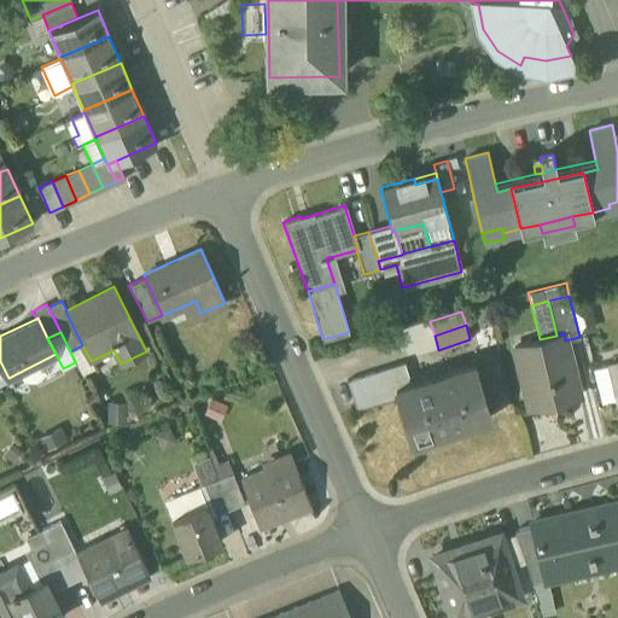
[(525,367),(535,404),(578,395),(565,340),(564,333),(557,336),(540,339),(513,345),(519,368),(525,367)]
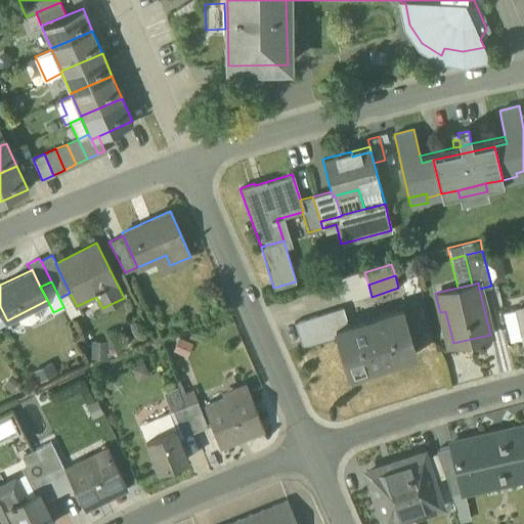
[(59,298),(63,307),(69,317),(80,311),(77,306),(70,293),(59,298)]
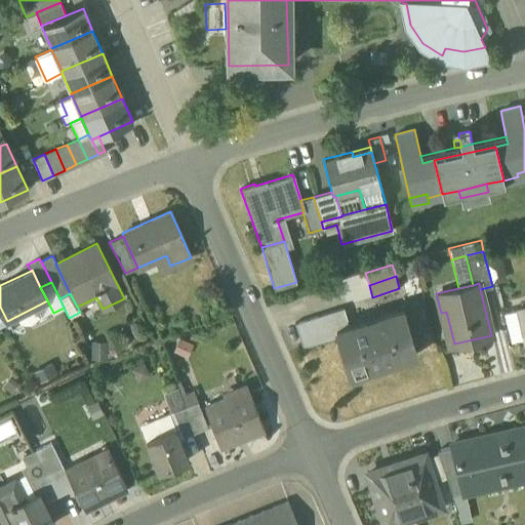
[(521,338),(524,351),(524,350),(524,308),(515,311),(515,314),(520,313),(524,331),(524,332),(520,334),(521,338)]
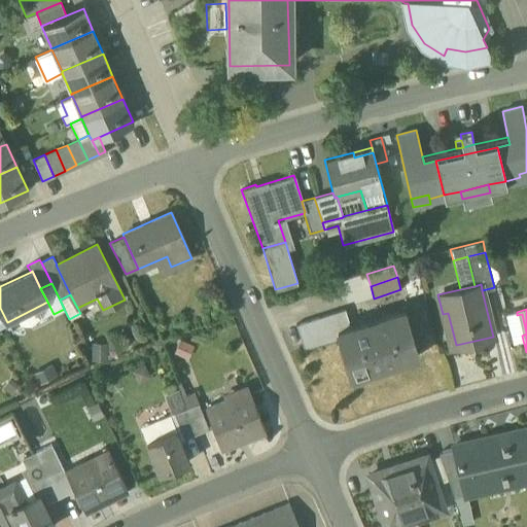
[(295,324),(303,348),(338,338),(337,335),(347,330),(341,310),(295,324)]
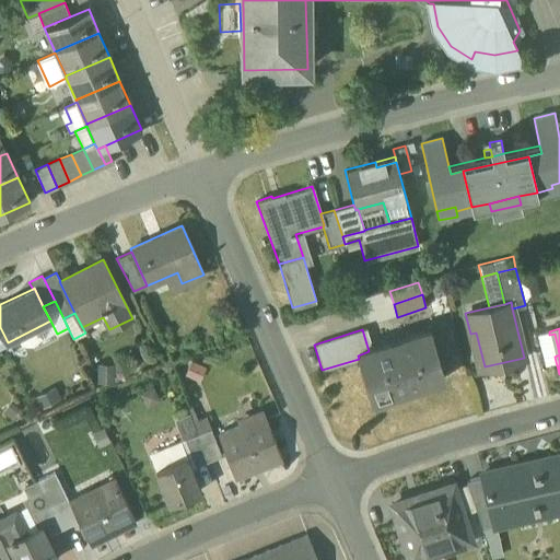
[(549,335),(549,331),(536,334),(543,364),(556,361),(555,357),(559,354),(559,353),(555,334),(549,335)]
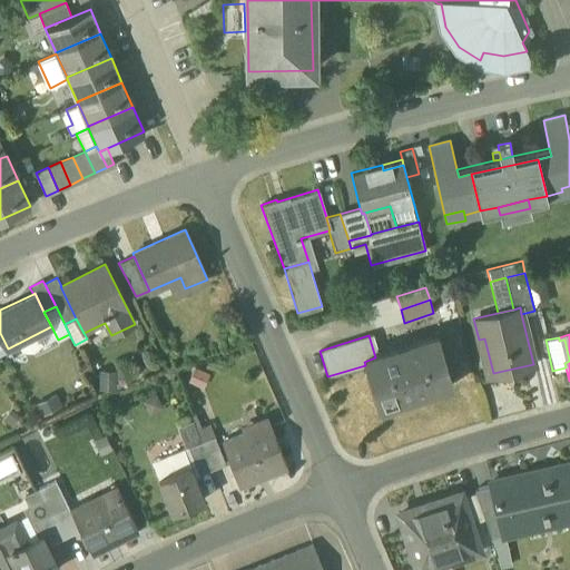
[(365,365),(379,408),(452,384),(438,338),(375,357),(364,362),(365,365)]
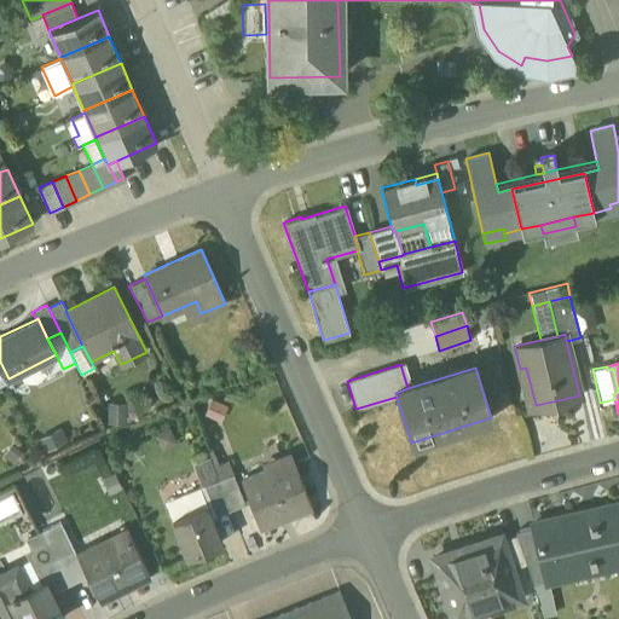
[(530,408),(536,405),(526,368),(520,369),(530,408)]
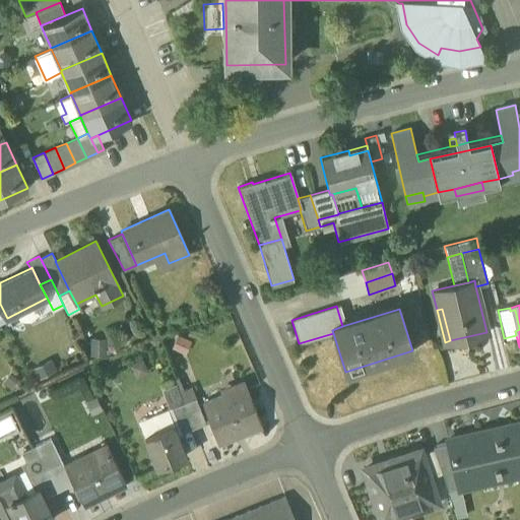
[(191,340),(177,334),(171,347),(185,354),(191,340)]
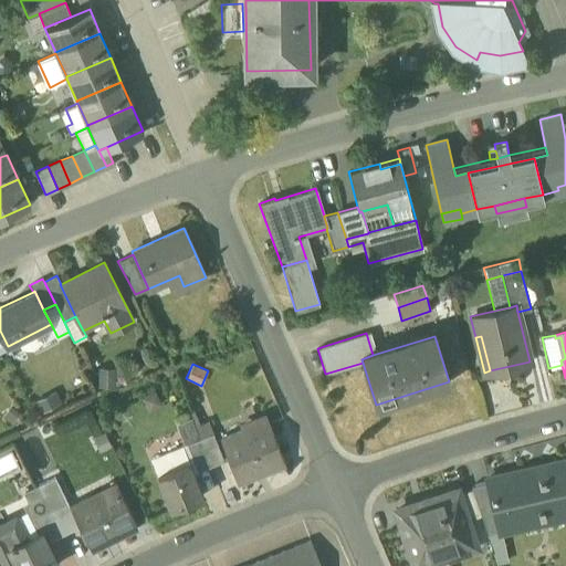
[(115,368),(97,368),(97,386),(115,386),(115,368)]
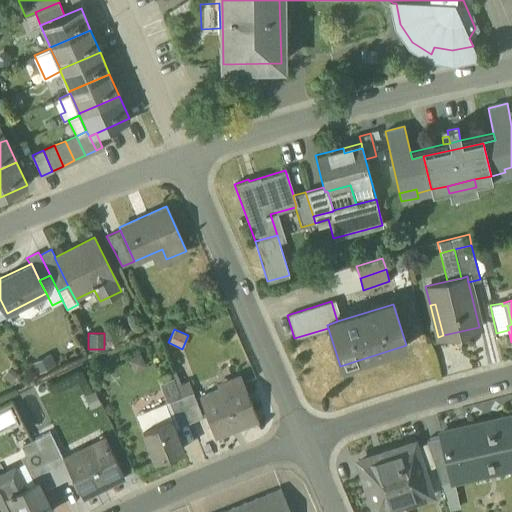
[(50,352),(30,362),(36,374),(56,364),(50,352)]
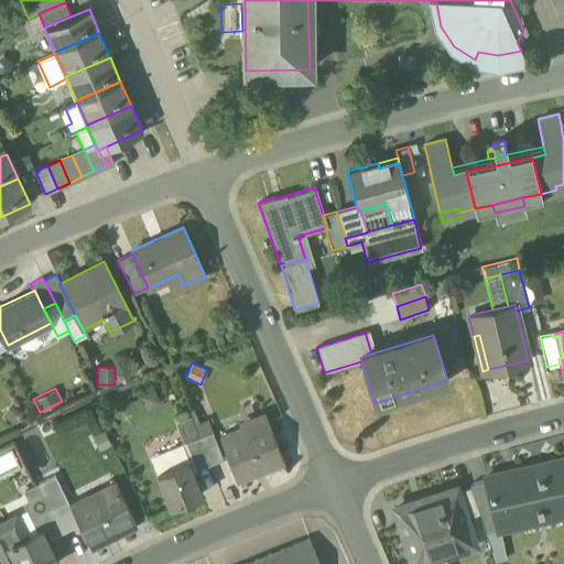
[(237,420),(240,431),(245,429),(248,436),(271,429),(266,410),(237,420)]
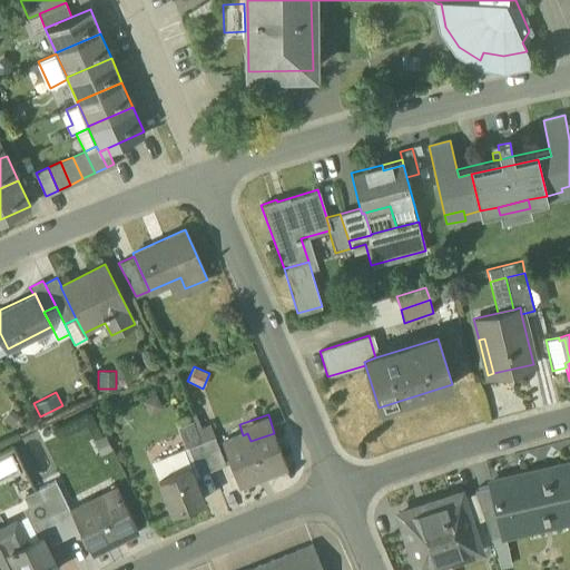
[(187,446),(200,441),(193,420),(176,426),(185,450),(188,448),(187,446)]
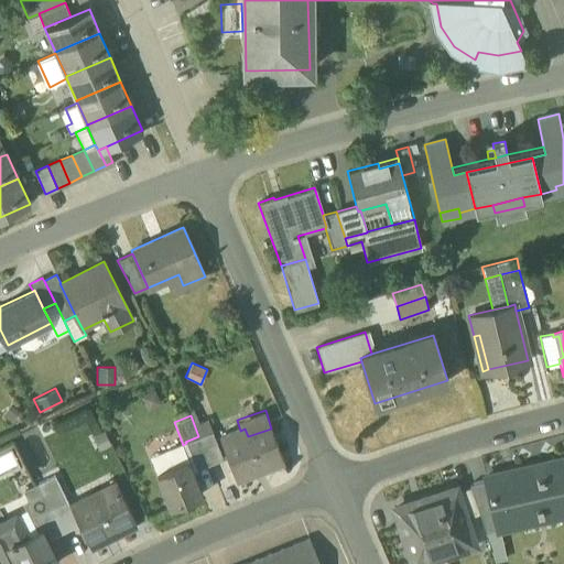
[(221,437),(237,480),(284,464),(271,429),(248,436),(245,429),(240,431),(221,437)]
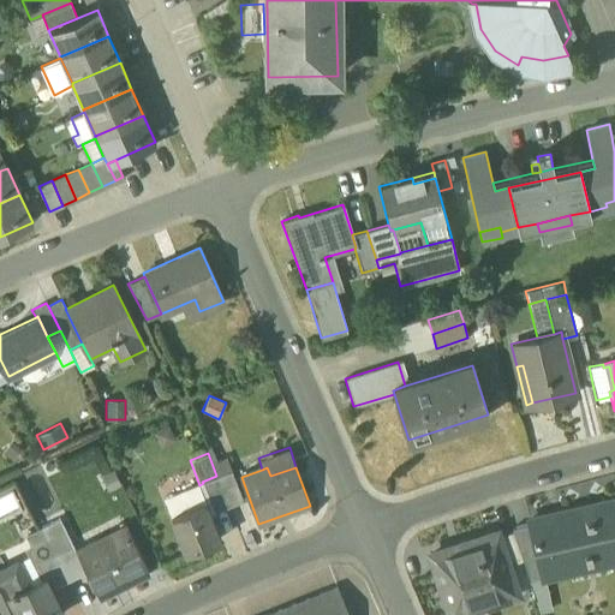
[(231,471),(216,476),(228,506),(243,500),(231,471)]
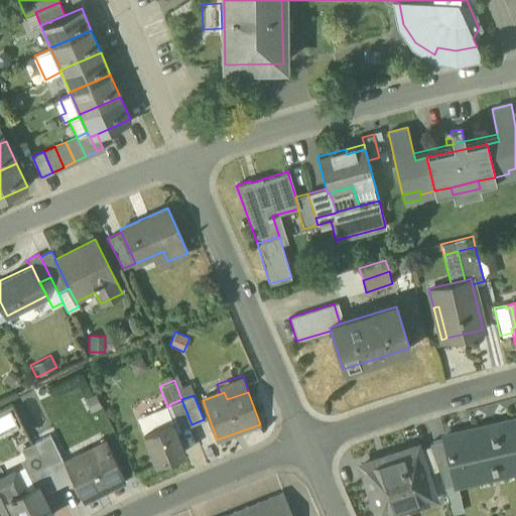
[(179,429),(191,424),(181,399),(169,404),(170,405),(179,429)]
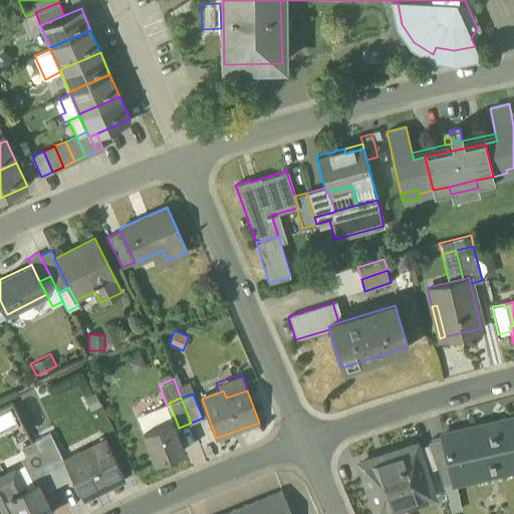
[(138,417),(144,431),(171,420),(175,429),(179,428),(170,404),(167,406),(138,417)]
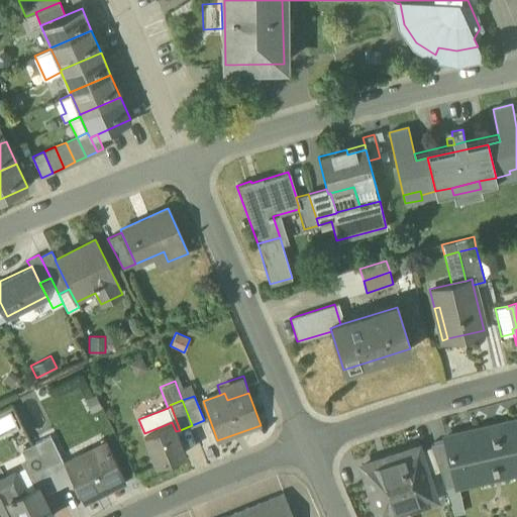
[(445,439),(455,483),(478,478),(476,470),(516,459),(516,423),(516,420),(444,436),(445,439)]
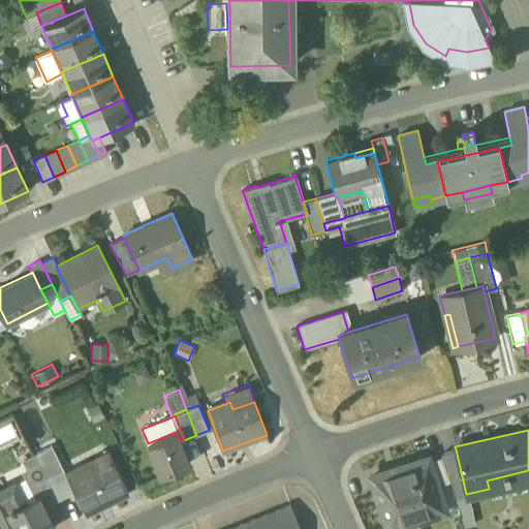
[(188,463),(180,441),(176,432),(148,443),(160,474),(188,463)]
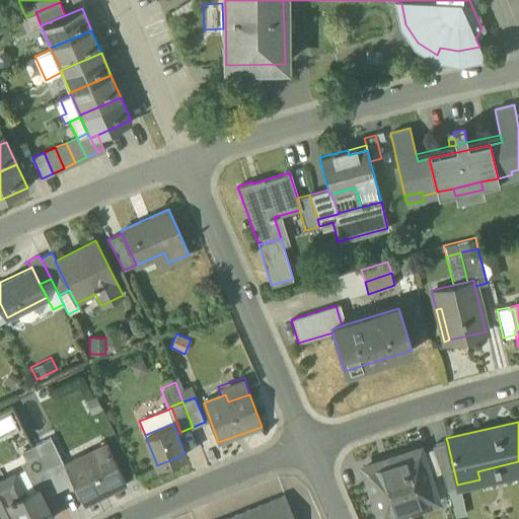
[(58,463),(69,486),(73,484),(65,466),(51,436),(34,444),(47,469),(58,463)]
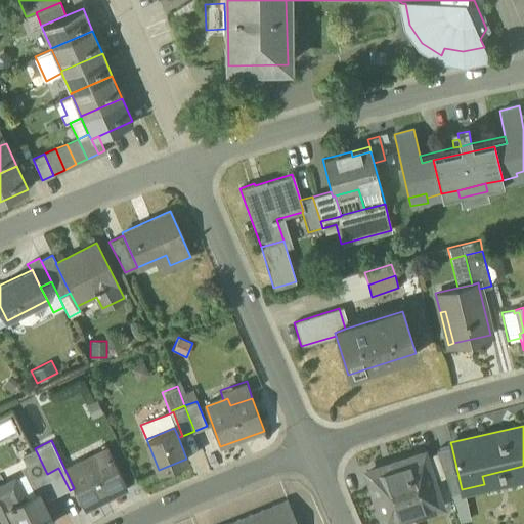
[(436,448),(437,452),(445,477),(450,492),(462,489),(451,445),(436,448)]
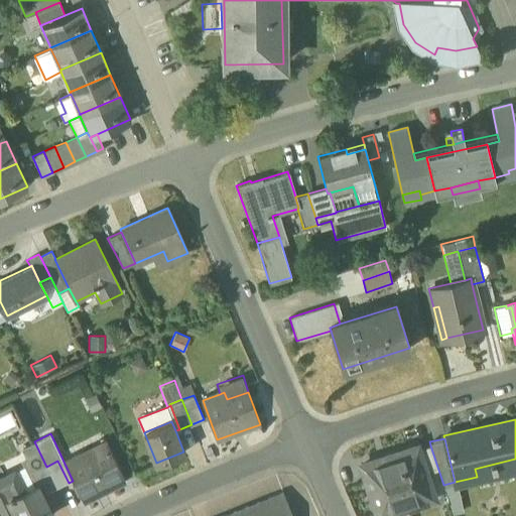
[(83,448),(86,454),(88,460),(109,449),(104,439),(83,448)]
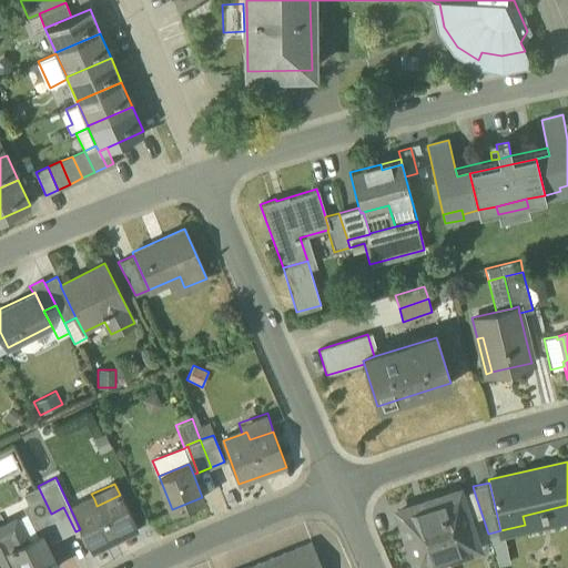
[(46,546),(50,544),(38,520),(51,514),(38,486),(22,493),(28,504),(24,505),(40,536),(46,546)]
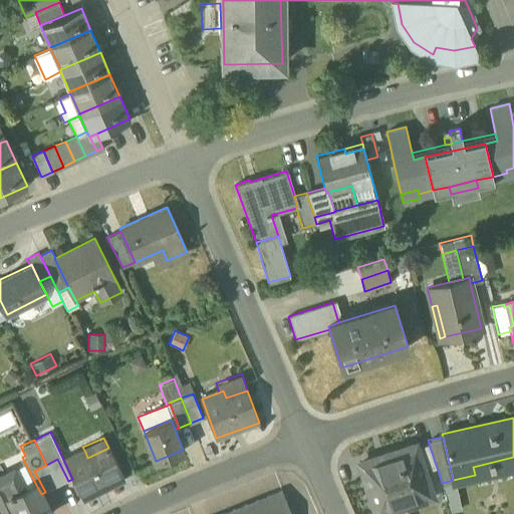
[(424,472),(437,468),(429,444),(416,448),(424,472)]
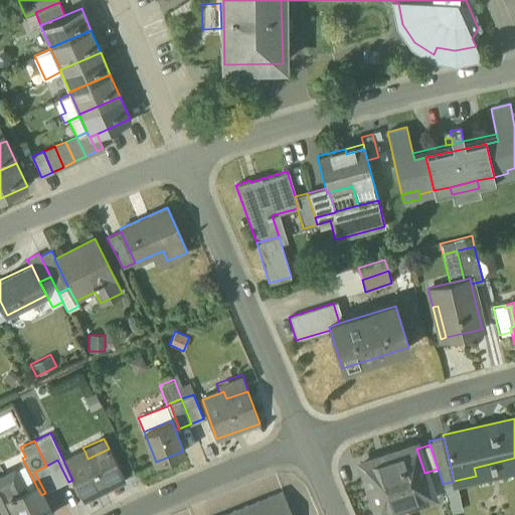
[(361,467),(375,509),(404,500),(406,505),(433,496),(424,473),(416,449),(415,447),(382,458),(383,460),(361,467)]
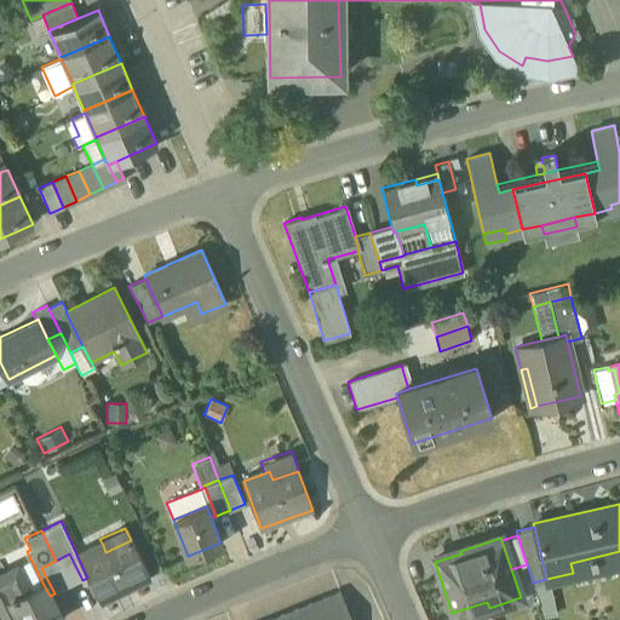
[(87,578),(98,601),(148,578),(131,540),(105,552),(103,545),(78,557),(87,578)]
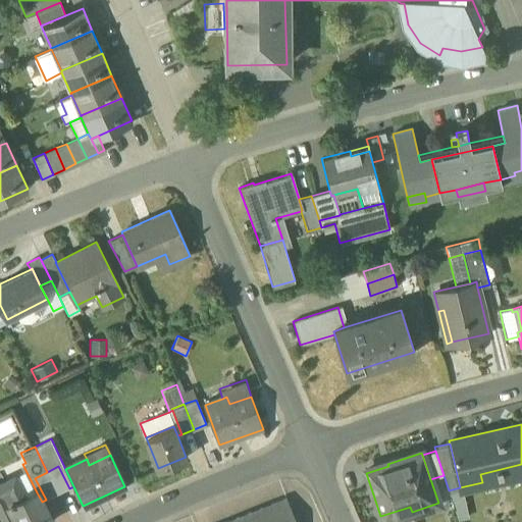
[(23,474),(15,478),(25,499),(37,492),(22,464),(19,465),(23,474)]
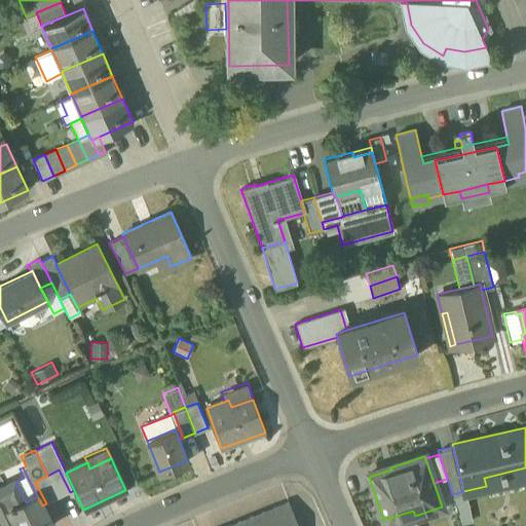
[(525,467),(484,478),(486,486),(525,477),(525,467)]
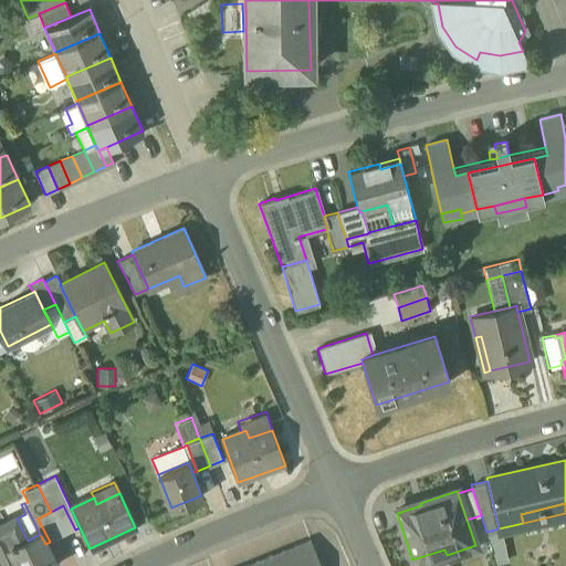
[(63,505),(51,512),(63,535),(75,530),(63,505)]
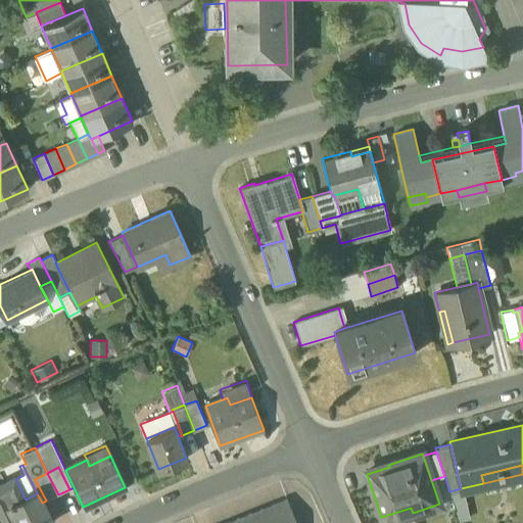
[(46,501),(58,494),(47,473),(35,479),(46,501)]
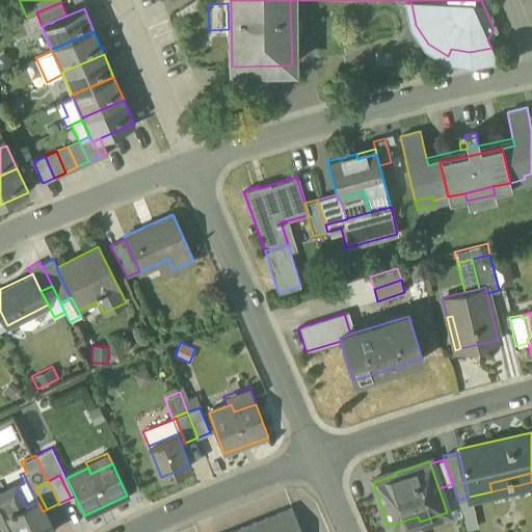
[(0,523),(4,531),(16,531),(9,517),(26,508),(16,487),(0,495),(0,523)]
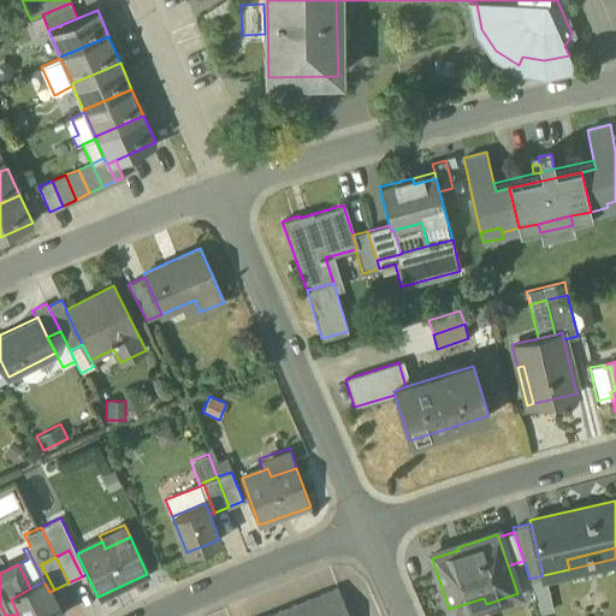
[(43,581),(30,588),(11,599),(18,615),(59,615),(61,615),(49,592),(43,581)]
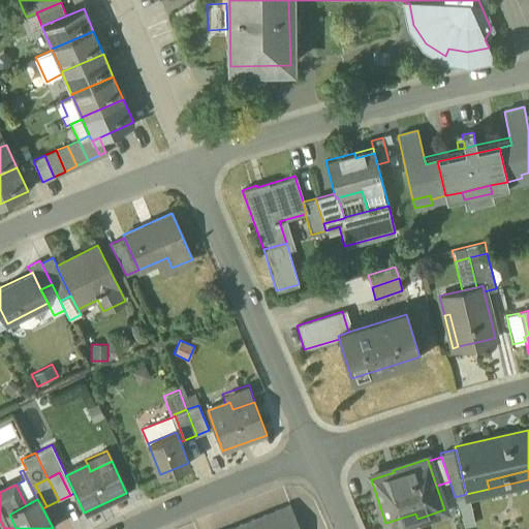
[(231,528),(299,528),(289,505),(231,528)]
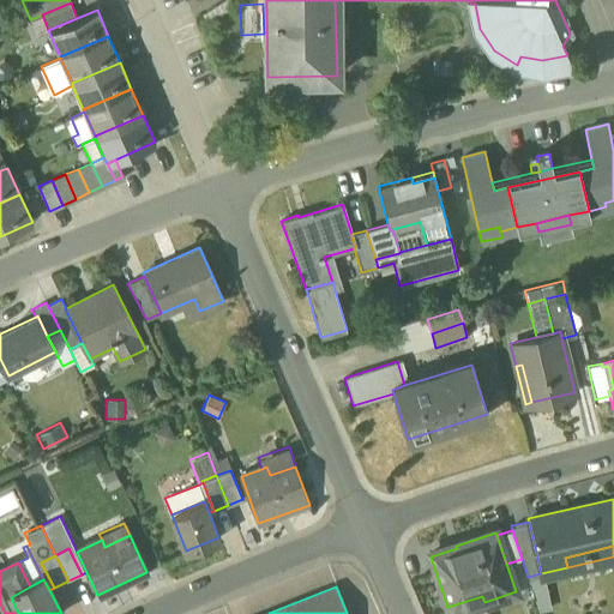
[(487,613),(485,602),(482,596),(447,607),(449,613),(487,613)]
